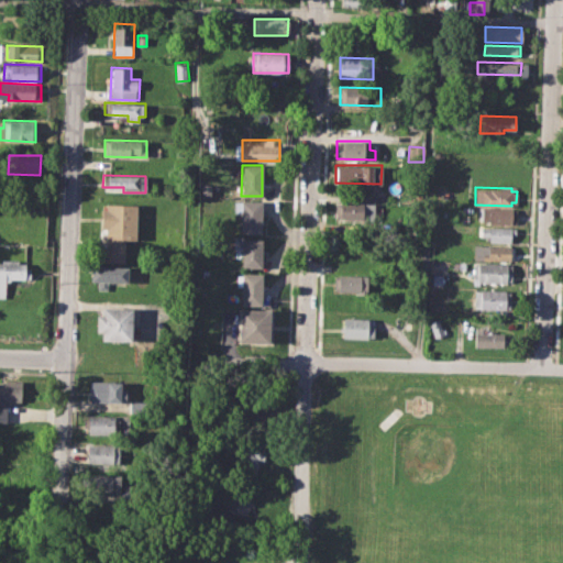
[(233,201),(260,201),(260,233),(242,233),(242,212),(233,212),(233,201)]
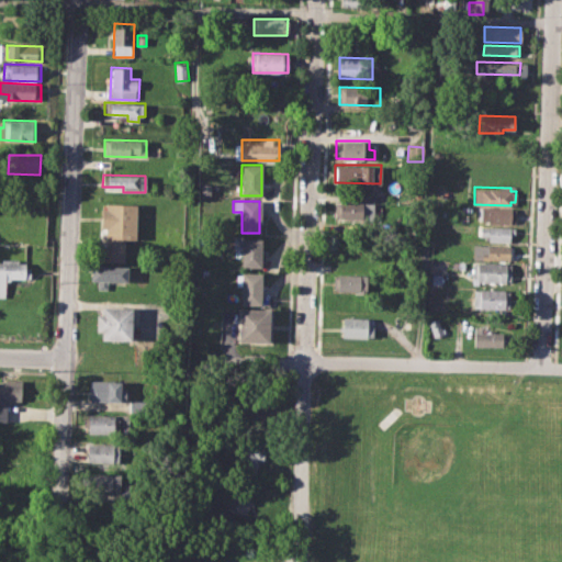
[(335,202),(379,203),(378,218),(335,218),(335,202)]
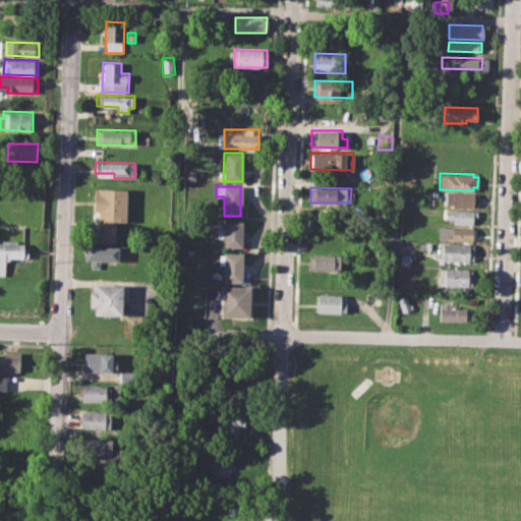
[(99,189),(128,190),(127,223),(117,222),(117,242),(96,241),(97,212),(93,212),(94,193),(99,193),(99,189)]
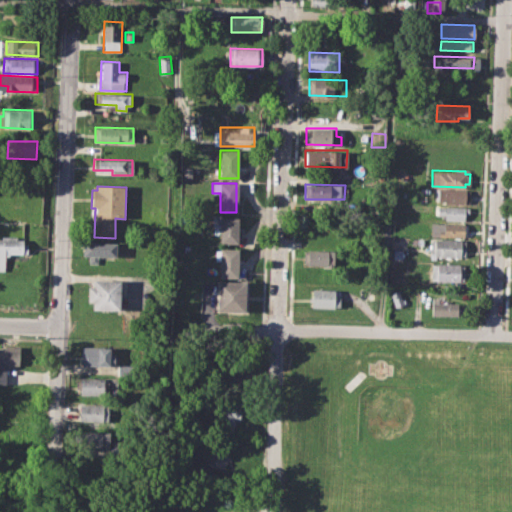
[(437,190),(469,190),(469,203),(444,203),(444,200),(437,200),(437,190)]
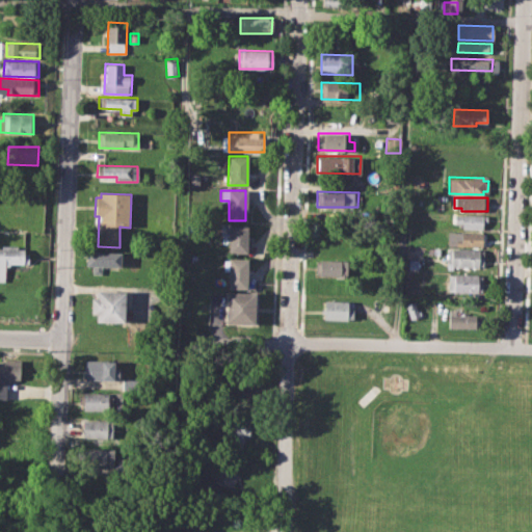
[(455,213),(487,214),(487,223),(483,223),(483,230),(462,229),(462,222),(455,222),(455,213)]
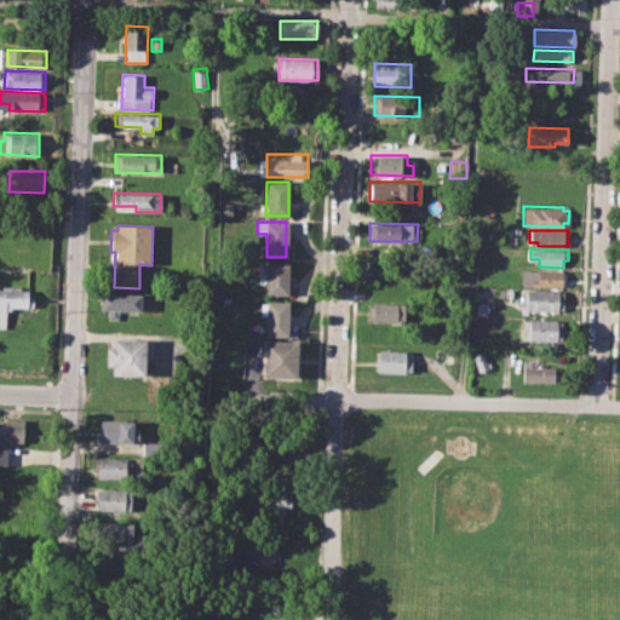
[(258,262),(287,262),(287,294),(267,294),(267,275),(257,275),(258,262)]
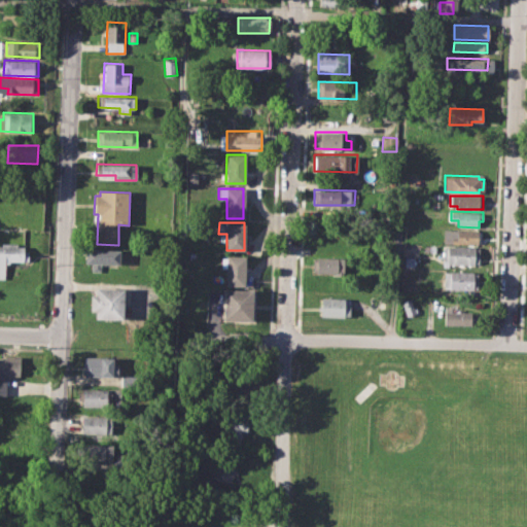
[(458,230),(478,230),(478,244),(451,244),(452,235),(457,235),(458,230)]
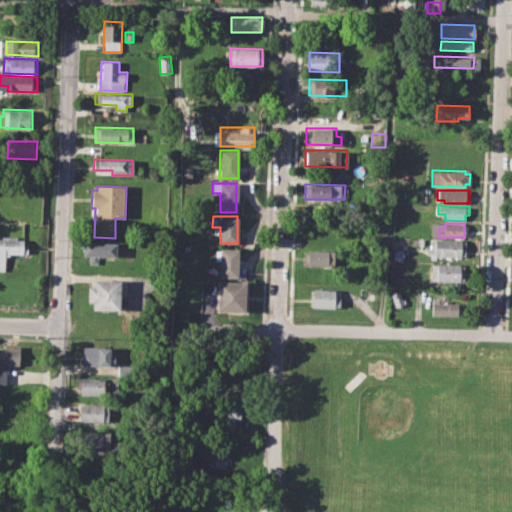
[(25,254),(25,238),(0,238),(0,270),(4,270),(4,254),(25,254)]
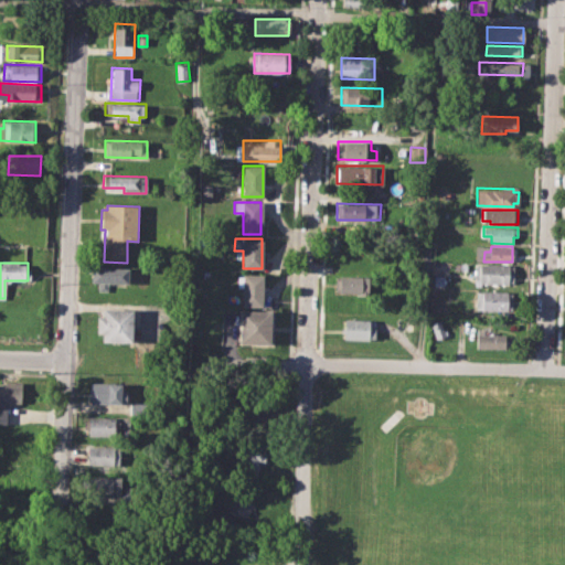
[(476,264),(513,265),(513,284),(476,283),(476,264)]
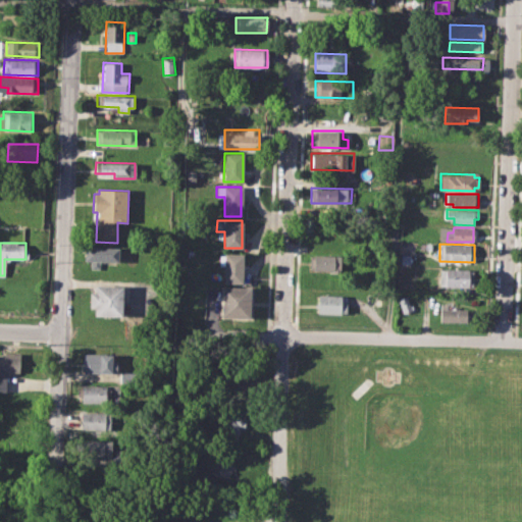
[(84,247),(120,248),(120,261),(100,261),(100,268),(91,268),(91,261),(84,260),(84,247)]
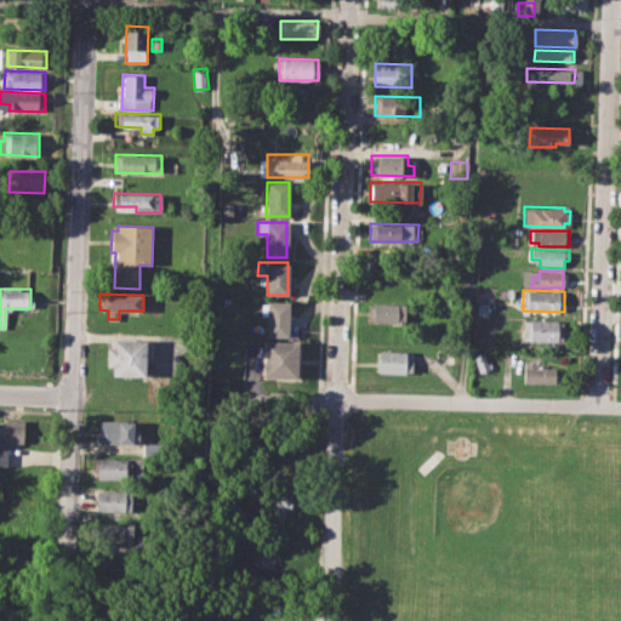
[(261,301),(289,302),(288,337),(266,337),(267,315),(260,315),(261,301)]
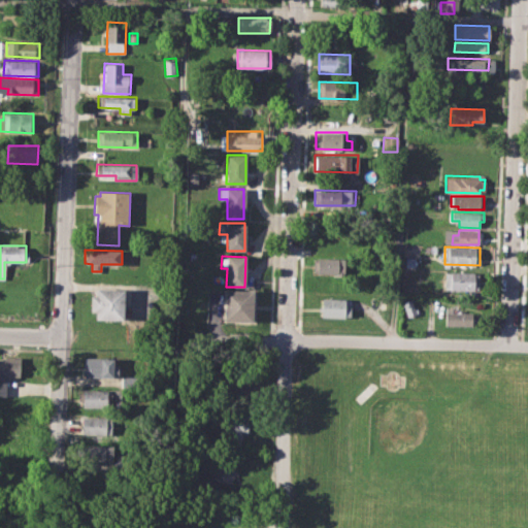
[(405,257),(415,257),(415,267),(404,266),(405,257)]
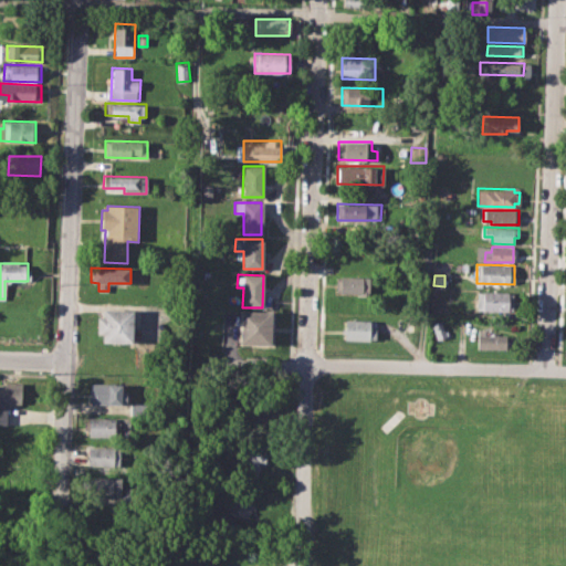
[(335,276),(368,278),(368,294),(335,293),(335,276)]
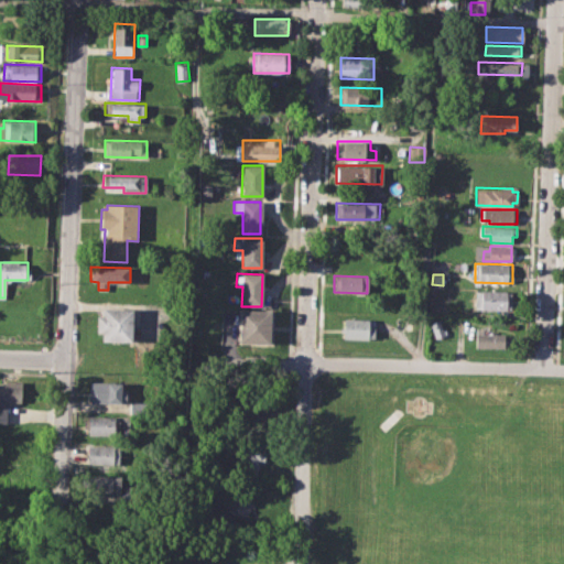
[(479,290),(510,291),(510,310),(478,310),(479,290)]
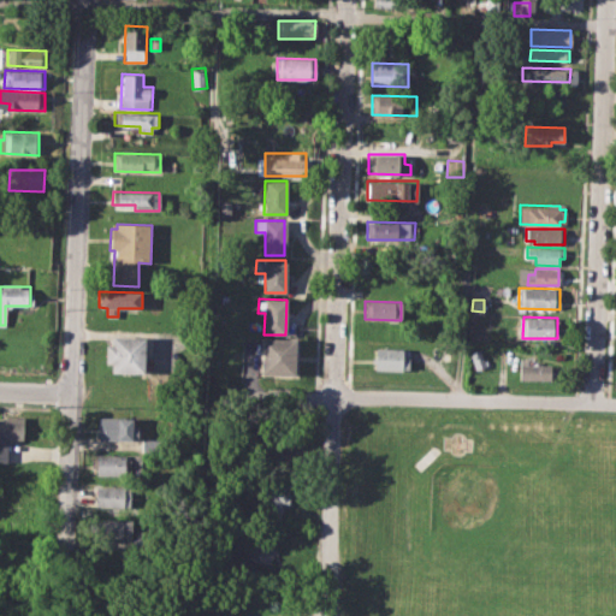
[(113,336),(147,337),(146,374),(111,373),(111,365),(104,363),(104,344),(112,344),(113,336)]
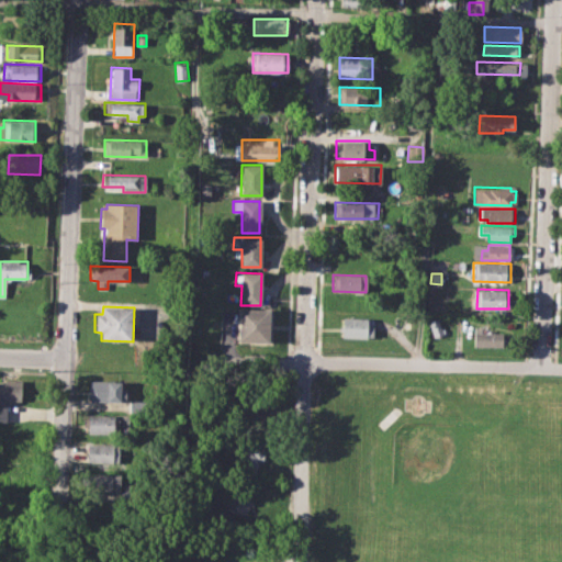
[(239,308),(269,308),(269,341),(239,340),(239,308)]
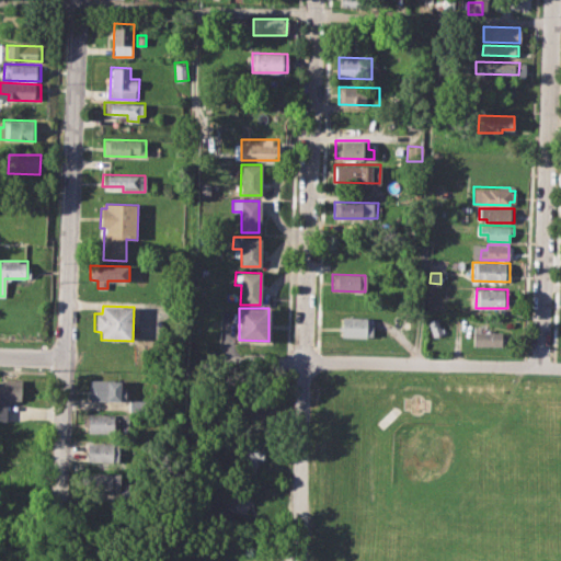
[(342,316),(366,317),(366,324),(373,324),(371,336),(342,335),(342,316)]
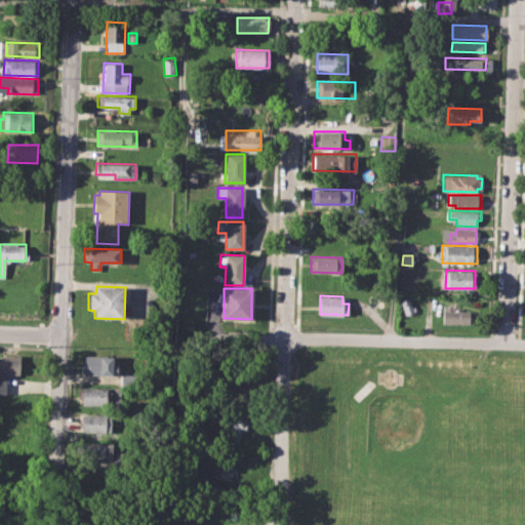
[(400,300),(408,297),(414,312),(406,315),(400,300)]
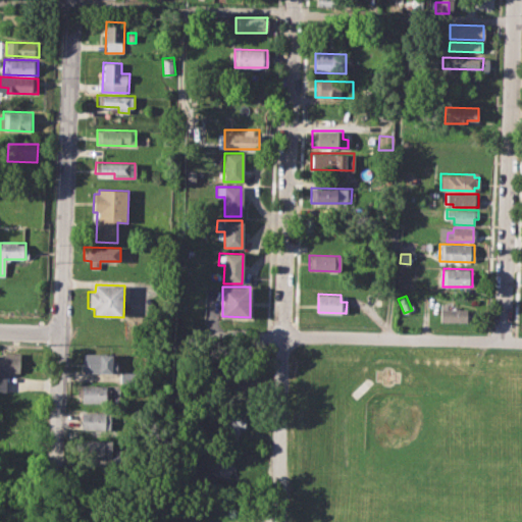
[(440,308),(467,309),(467,321),(440,320),(440,308)]
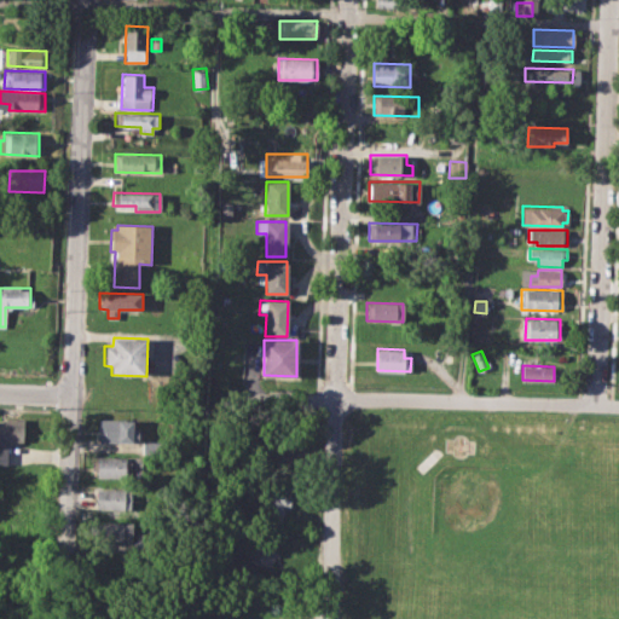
[(0,463),(6,464),(6,441),(22,443),(23,418),(5,417),(4,421),(0,421),(0,463)]
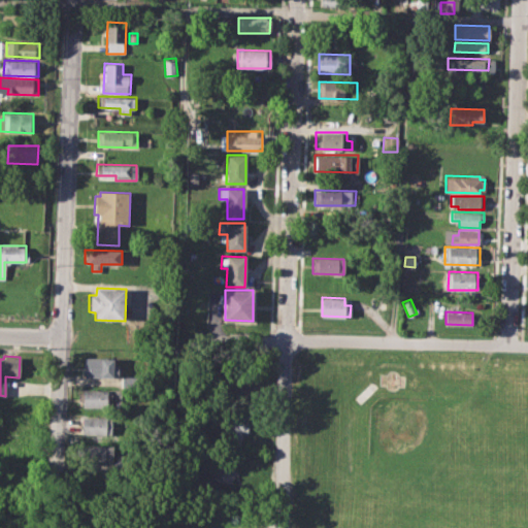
[(83,357),(114,358),(114,364),(120,364),(119,377),(81,375),(83,357)]
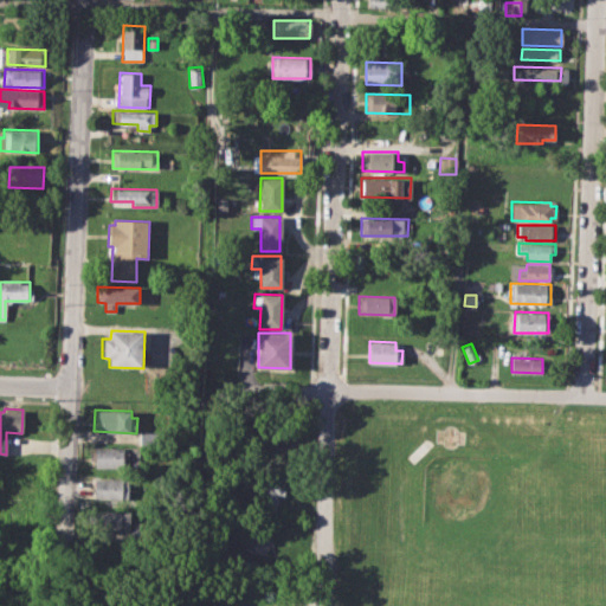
[(140,431),(139,445),(155,446),(156,432),(140,431)]
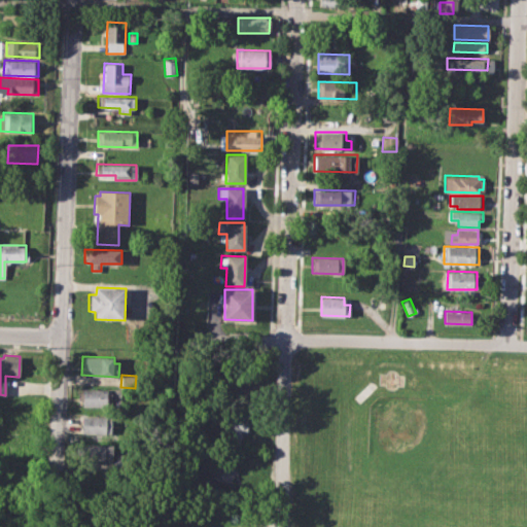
[(82,389),(107,389),(107,393),(114,393),(114,402),(107,402),(107,407),(81,406),(82,389)]
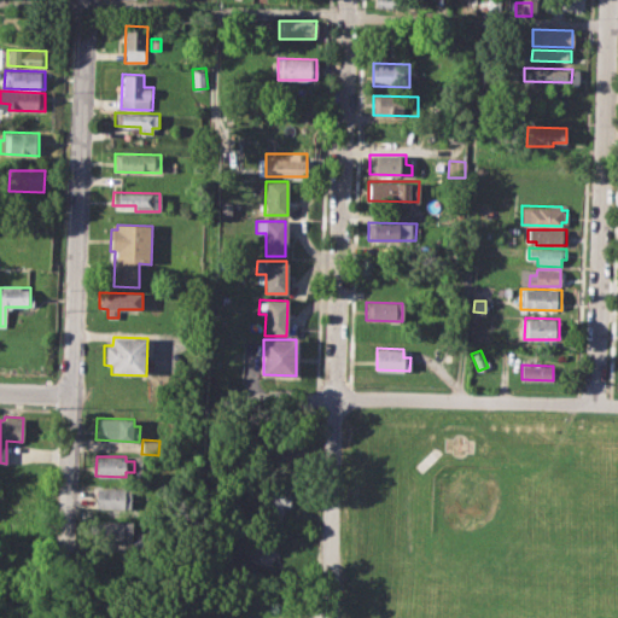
[(257,505),(260,497),(266,499),(269,483),(295,489),(291,508),(284,506),(280,522),(262,518),(266,507),(257,505)]
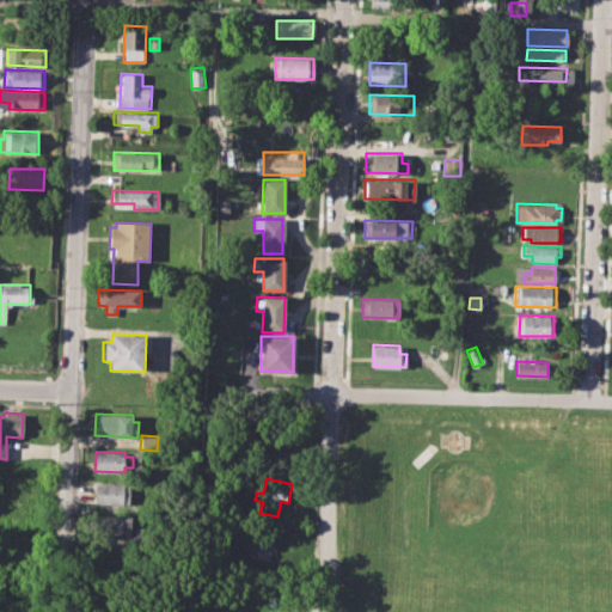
[(96,482),(133,484),(133,505),(95,502),(96,482)]
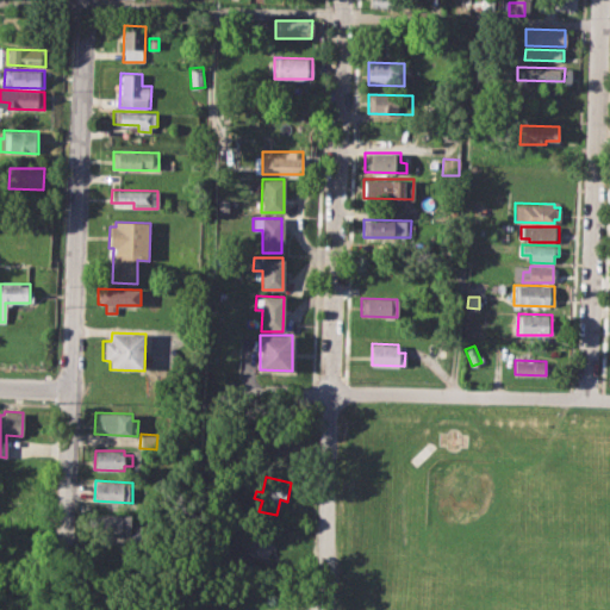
[(94,514),(131,515),(130,534),(93,533),(94,514)]
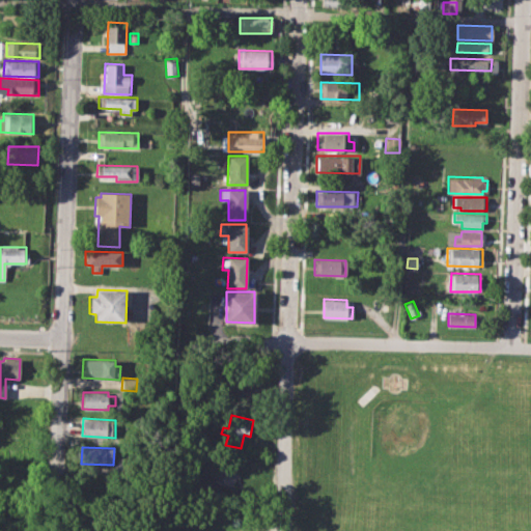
[(213,480),(218,457),(240,462),(234,485),(213,480)]
